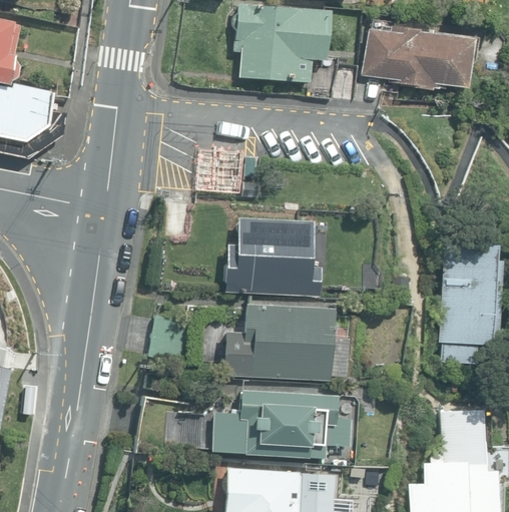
[(240,78),(311,83),(313,60),(326,61),(330,12),(238,5),(236,34),(234,52),(242,52),(240,78)]
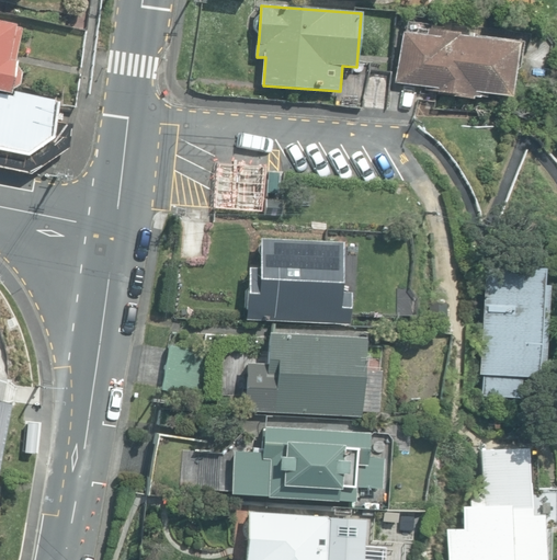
[(0,90),(12,93),(13,89),(20,84),(23,72),(19,66),(19,61),(18,61),(24,29),(18,27),(18,25),(0,21),(0,90)]
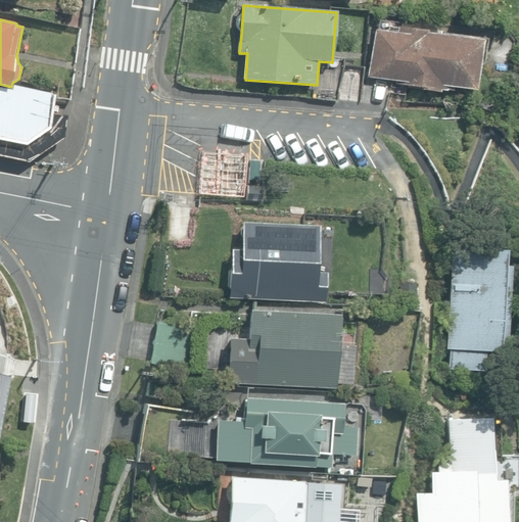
[(408,88),(439,92),(440,90),(452,92),(453,87),(474,90),(481,41),(426,34),(427,31),(398,27),(397,34),(376,31),(370,77),(396,81),(395,84),(409,86),(408,88)]
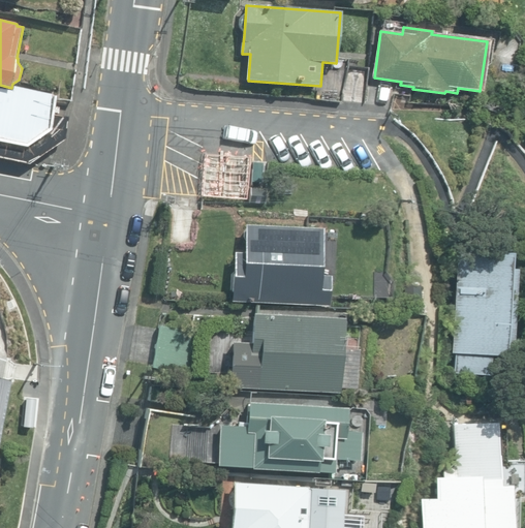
[(0,157),(31,162),(67,140),(70,117),(54,114),(57,95),(17,88),(16,91),(0,88),(0,157)]
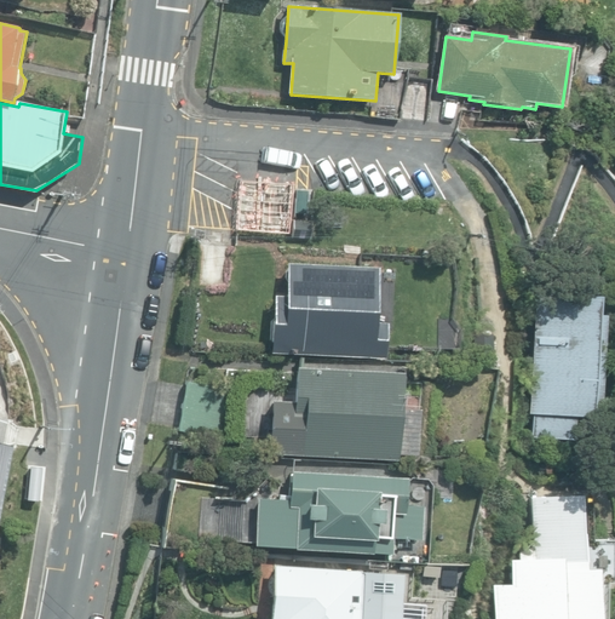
[(237,234),(294,238),(297,184),(241,181),(237,234)]
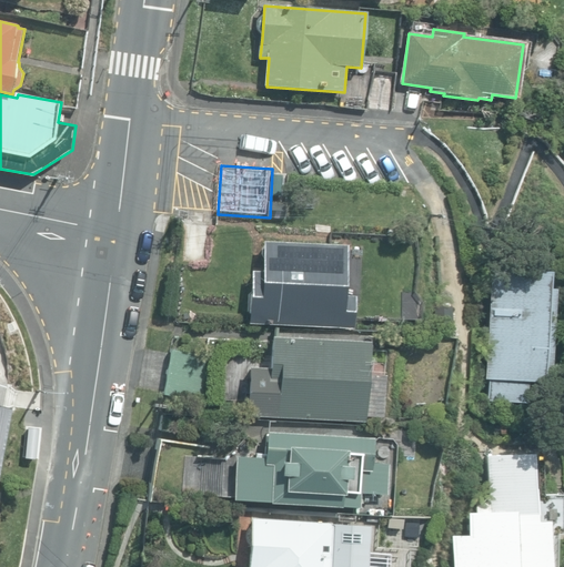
[(273,196),(283,196),(284,175),(274,174),(273,196)]
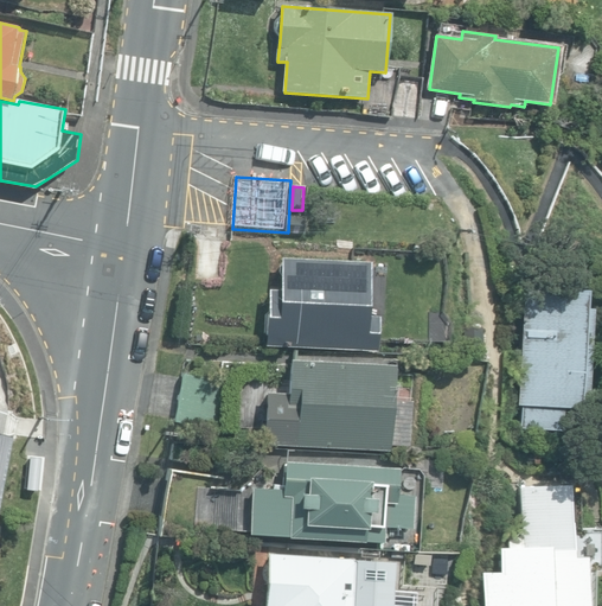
[(369,317),(372,262),(282,257),(280,291),(269,291),(267,346),(380,352),(383,318),(369,317)]
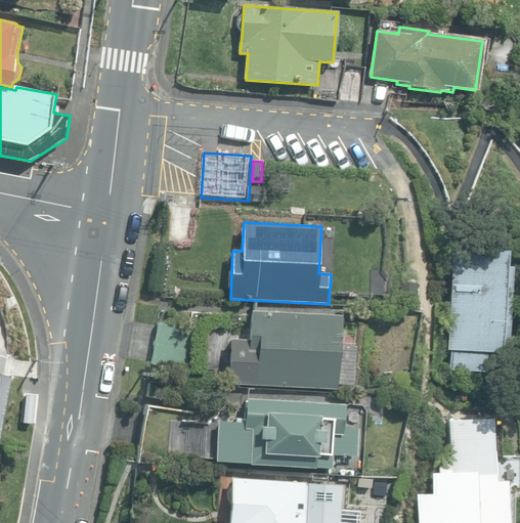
[(451,371),(486,373),(487,352),(502,353),(502,354),(510,354),(514,267),(505,266),(506,252),(455,250),(451,305),(448,350),(452,350),(451,371)]
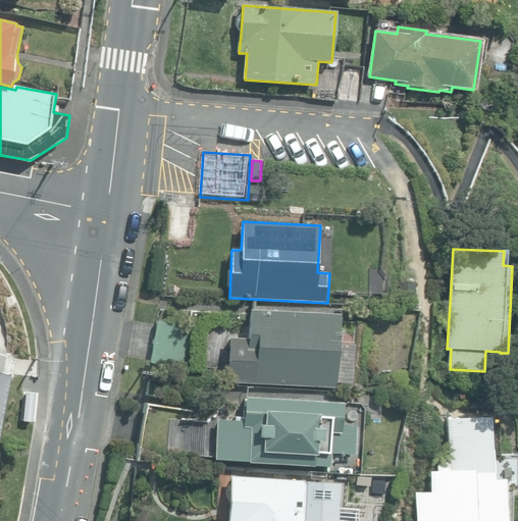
[(329,387),(338,387),(338,382),(353,383),(355,345),(340,345),(341,314),(251,310),(250,340),(231,339),(229,382),(301,385),(329,387)]
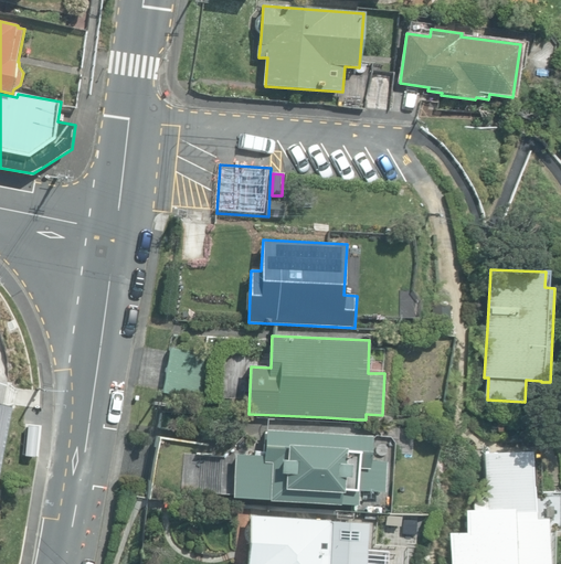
[(167,392),(212,401),(220,359),(175,350),(167,392)]
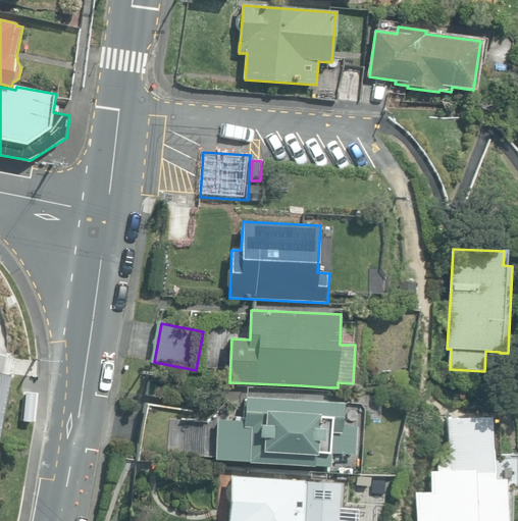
[(15,393),(28,394),(30,366),(17,365),(15,393)]
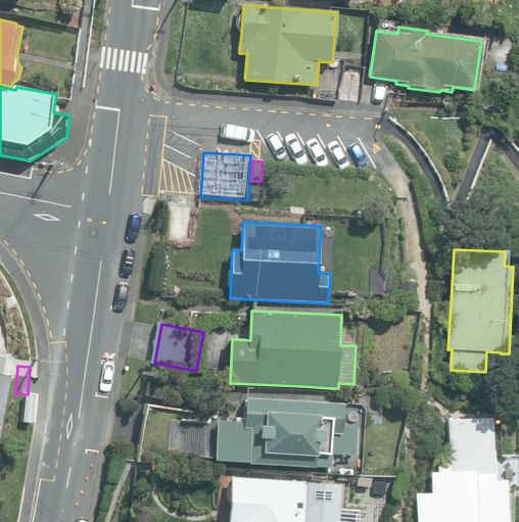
[(250,463),(331,468),(332,455),(357,456),(358,428),(343,427),(345,404),(247,398),(245,422),(220,421),(218,461),(250,463)]
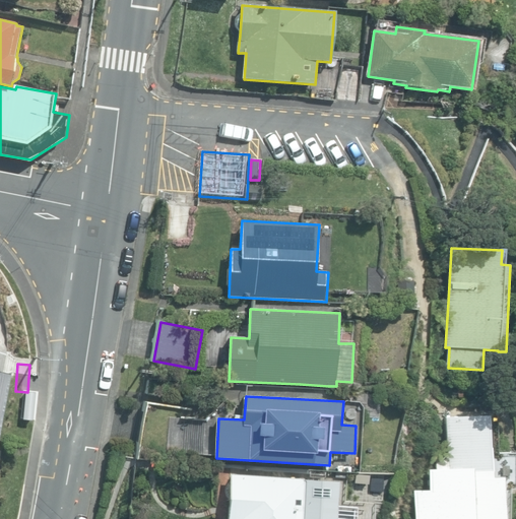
[(441,489),(442,518),(502,518),(501,476),(492,477),(489,415),(446,417),(449,489),(441,489)]
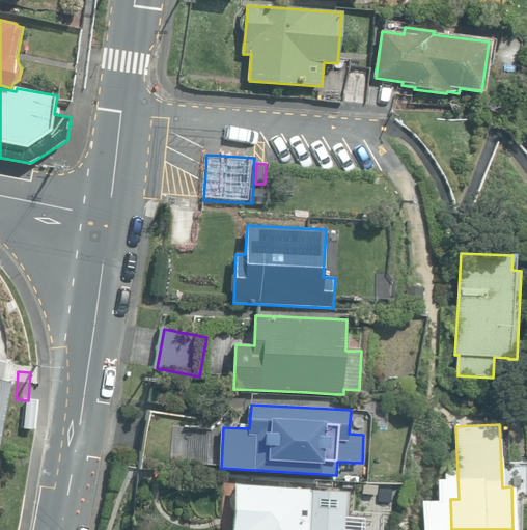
[(387,483),(387,496),(401,497),(403,484),(387,483)]
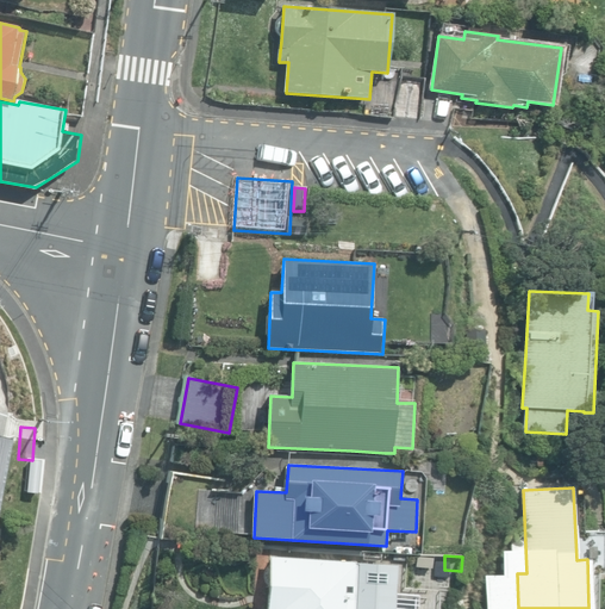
[(395,608),(399,564),(270,557),(267,608),(395,608)]
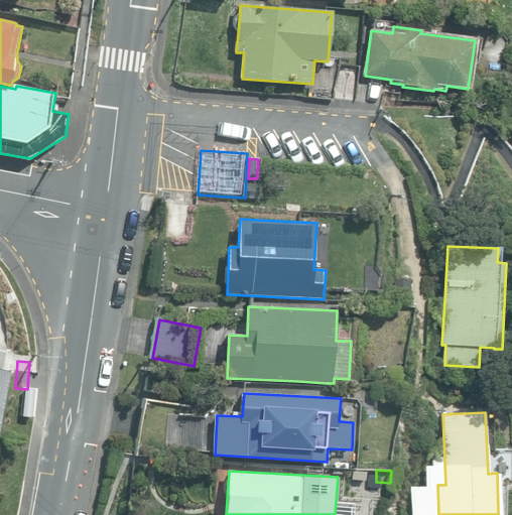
All buildings are outlined.
